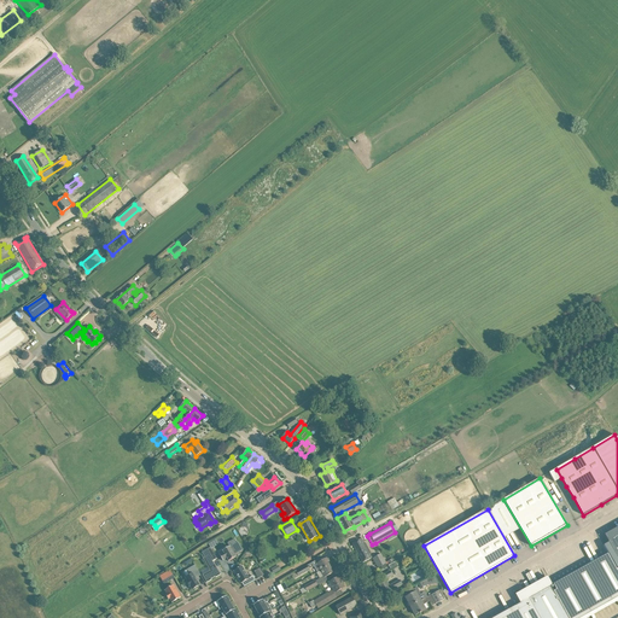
[(608,542),(604,544),(608,554),(617,569),(617,567),(617,526),(605,535),(608,542)]
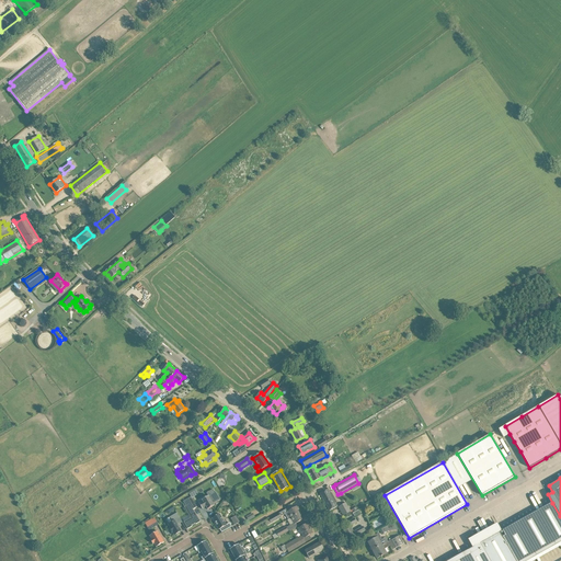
[(325,491),(320,493),(330,511),(334,507),(338,506),(335,503),(336,502),(332,493),(331,493),(328,489),(325,491)]
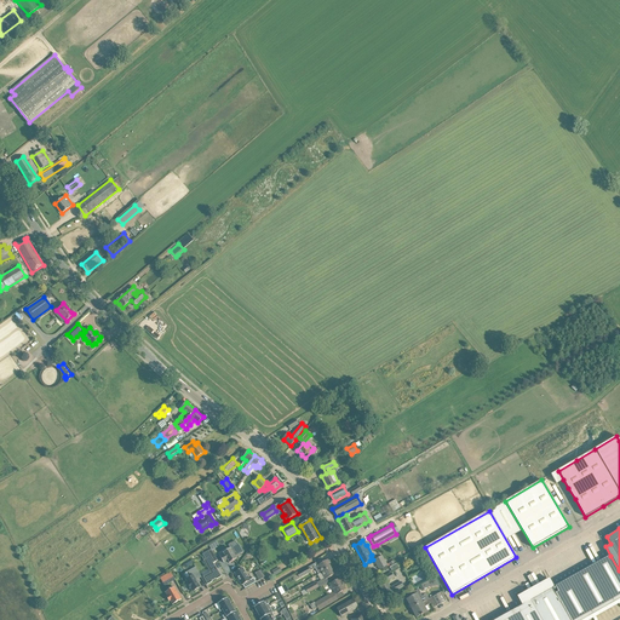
[(230,563),(237,560),(236,557),(244,552),(239,544),(224,552),(224,555),(220,557),(224,563),(228,561),(230,563)]
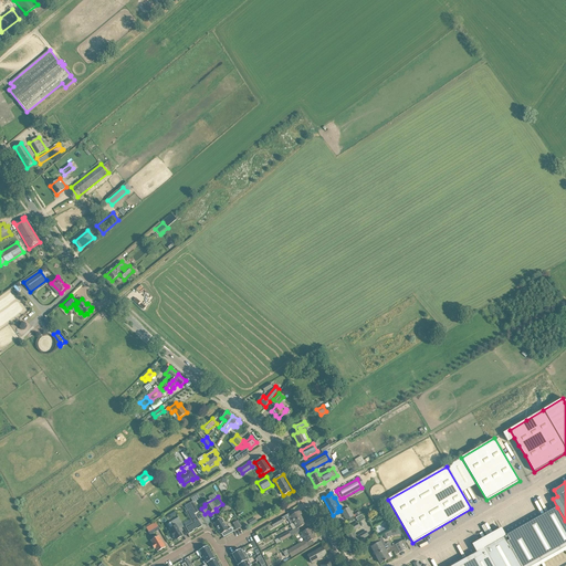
[(186,511),(192,522),(186,526),(189,533),(194,531),(194,530),(197,527),(198,527),(201,525),(195,513),(198,511),(192,501),(185,505),(187,510),(186,511)]
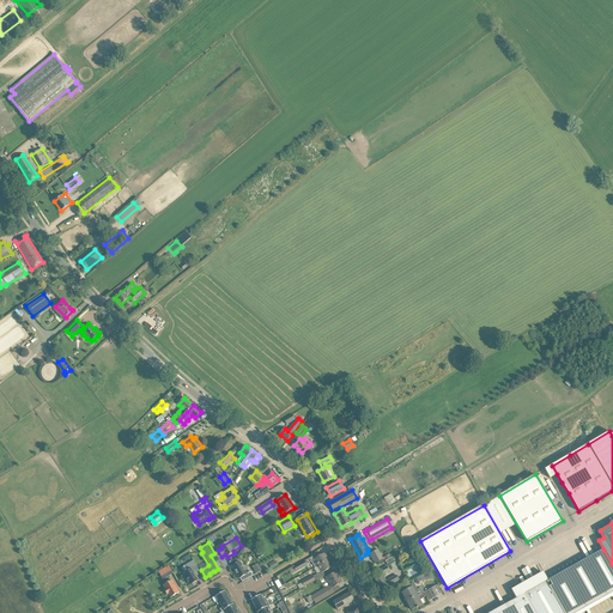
[(604,550),(548,580),(552,586),(550,587),(563,612),(576,612),(612,592),(612,563),(612,564),(604,550)]
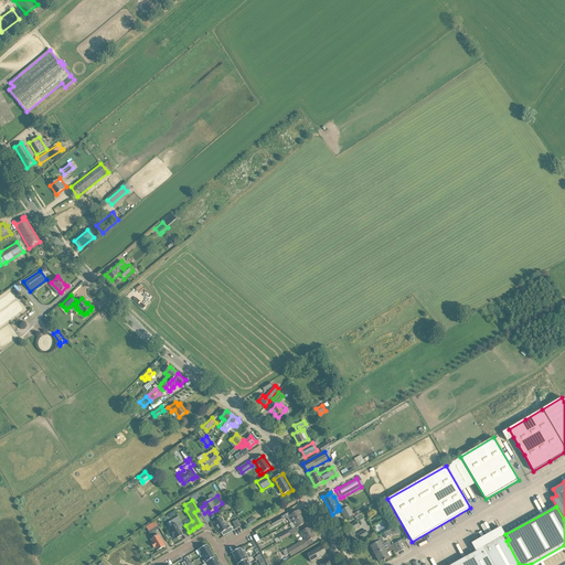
[(341,510),(347,519),(352,515),(350,512),(349,513),(345,508),(341,510)]
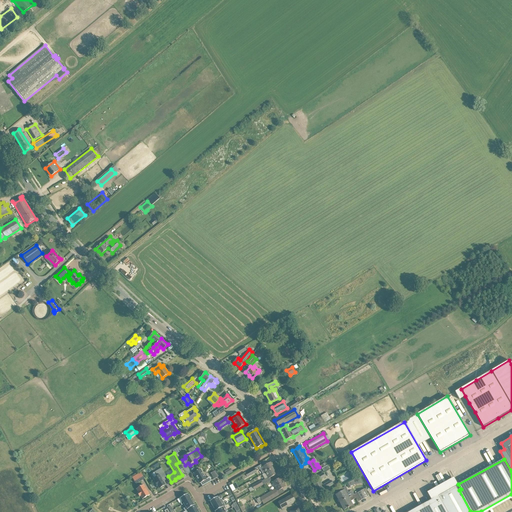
[(260,469),(263,474),(265,473),(273,468),(271,465),(272,465),(271,462),(262,467),(261,465),(258,466),(246,473),(242,475),(244,479),(256,472),(256,471),(260,469)]
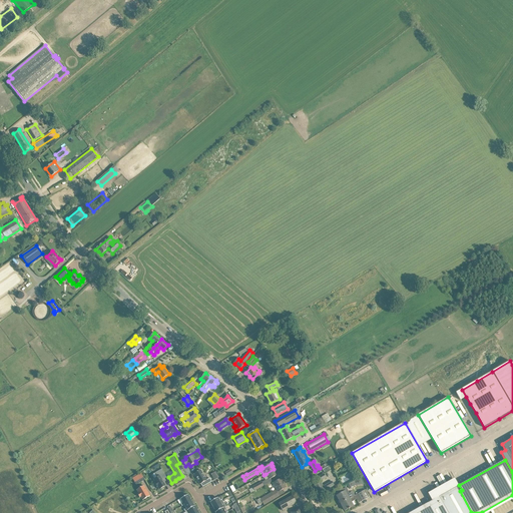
[(164,487),(165,486),(163,483),(164,483),(163,480),(162,481),(162,480),(166,477),(161,469),(155,473),(157,477),(154,480),(155,483),(157,487),(158,487),(159,489),(161,489),(164,487)]
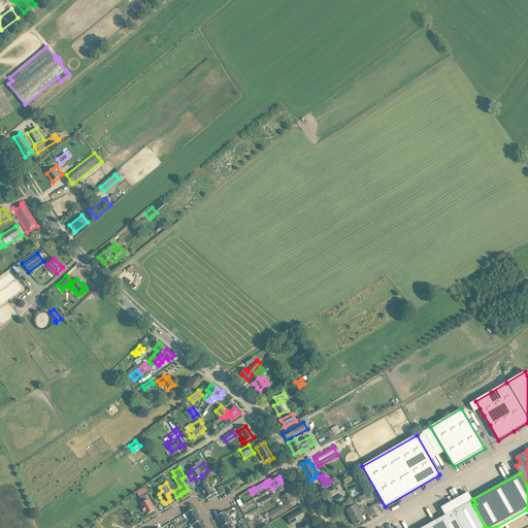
[(271,499),(279,495),(278,493),(286,489),(285,486),(284,487),(282,483),(273,488),(271,489),(270,489),(273,494),(269,497),(269,496),(259,501),(260,502),(261,505),(271,499)]
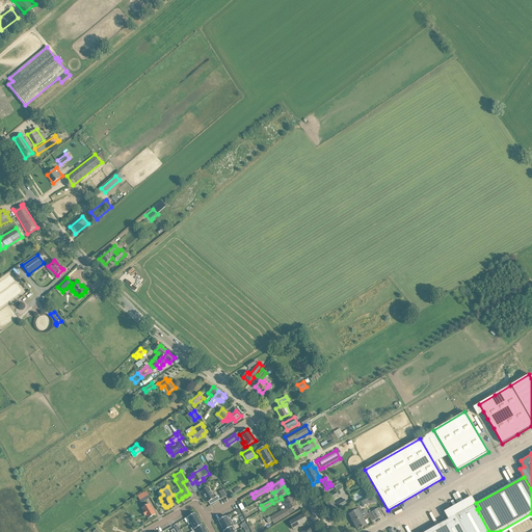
[(212,500),(214,503),(219,500),(217,496),(214,498),(209,487),(202,491),(208,502),(209,502),(212,500)]
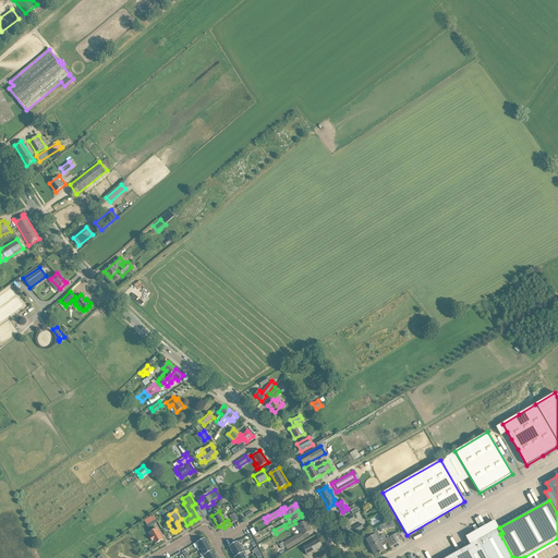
[(154,516),(144,520),(147,526),(157,521),(154,516)]
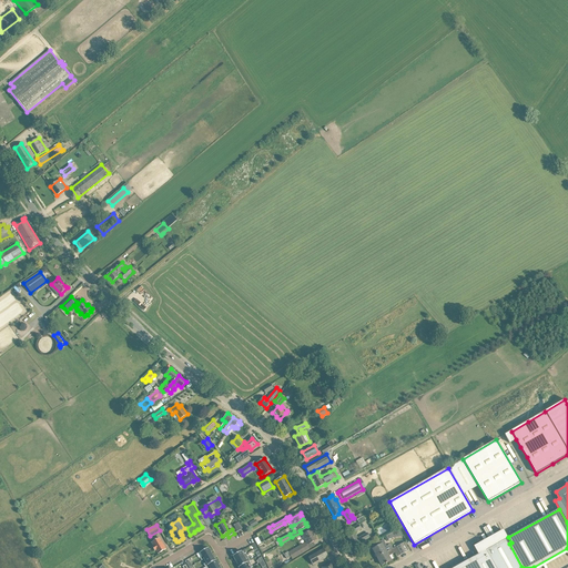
[(401,534),(398,529),(386,536),(388,540),(401,534)]
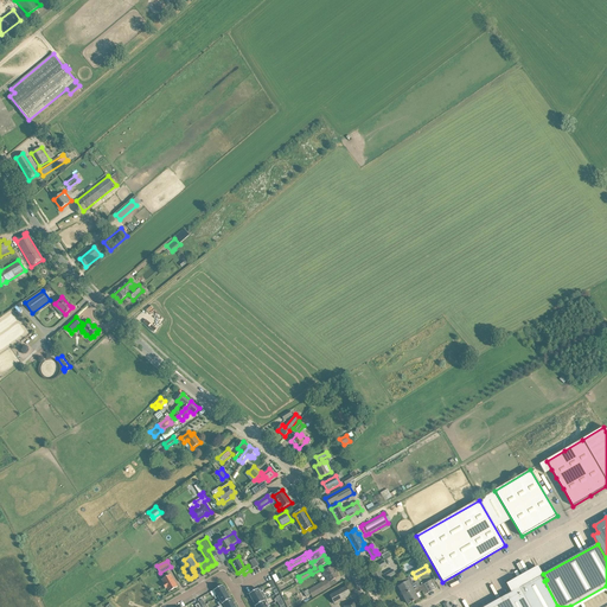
[(324,572),(330,582),(338,577),(332,567),(324,572)]
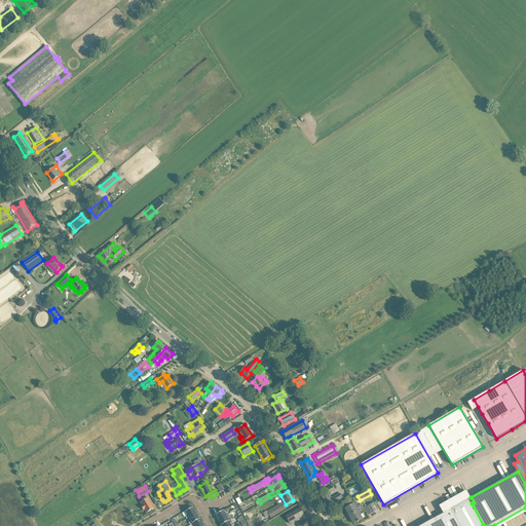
[(443,514),(420,525),(483,525),(472,503),(468,499),(471,498),(467,492),(440,508),(443,514)]
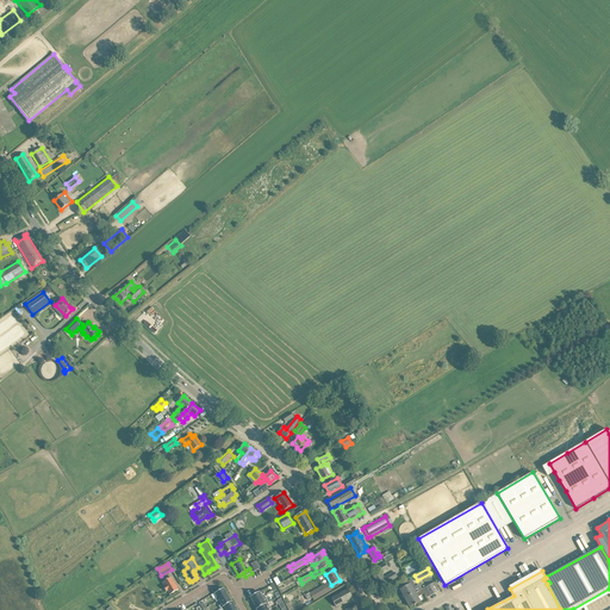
[(387,583),(397,577),(394,572),(384,578),(381,573),(373,578),(379,589),(387,584),(387,583)]
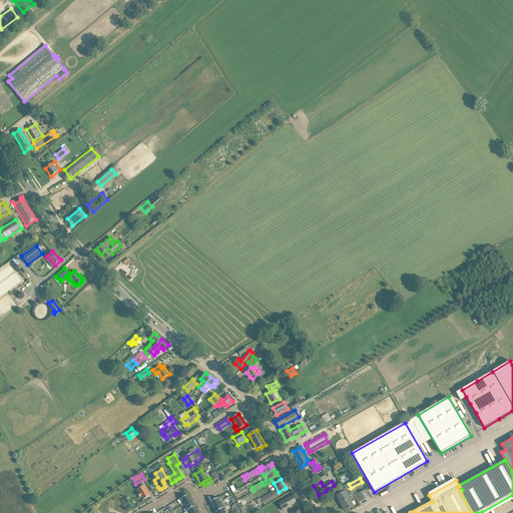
[(231,492),(238,489),(235,483),(228,487),(231,492)]
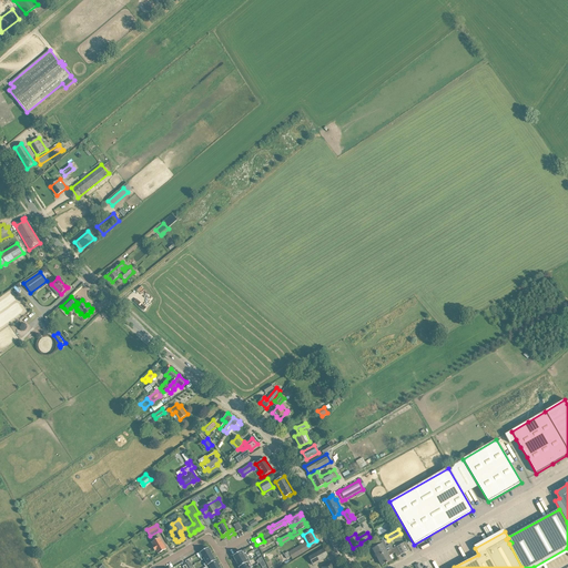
[(158,554),(166,549),(160,538),(151,543),(153,546),(152,547),(154,551),(156,550),(158,554)]
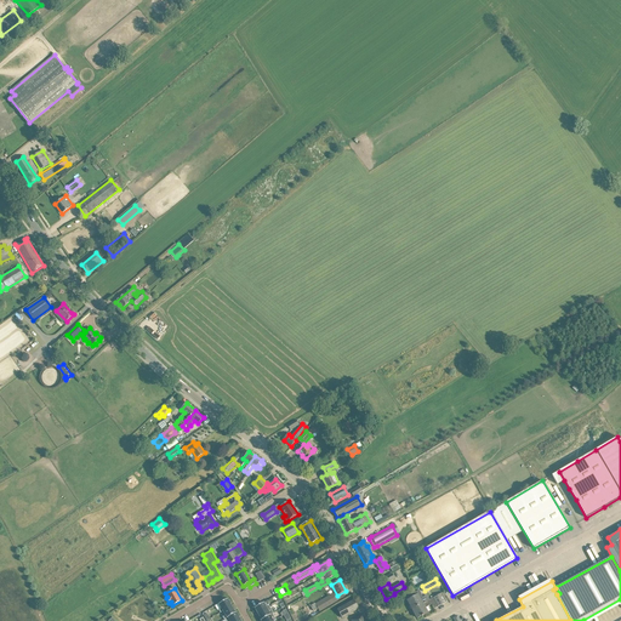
[(408,600),(412,609),(422,604),(420,599),(423,597),(420,590),(411,594),(414,597),(408,600)]
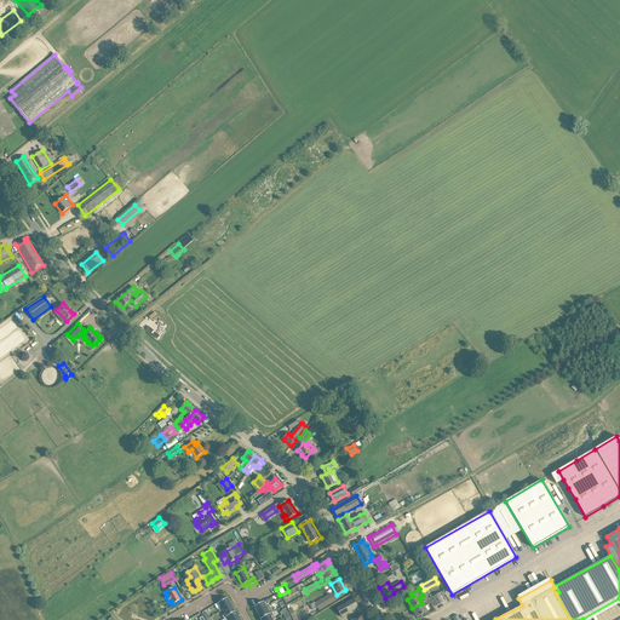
[(315,603),(317,608),(319,610),(332,603),(338,600),(336,596),(333,592),(328,596),(315,603)]
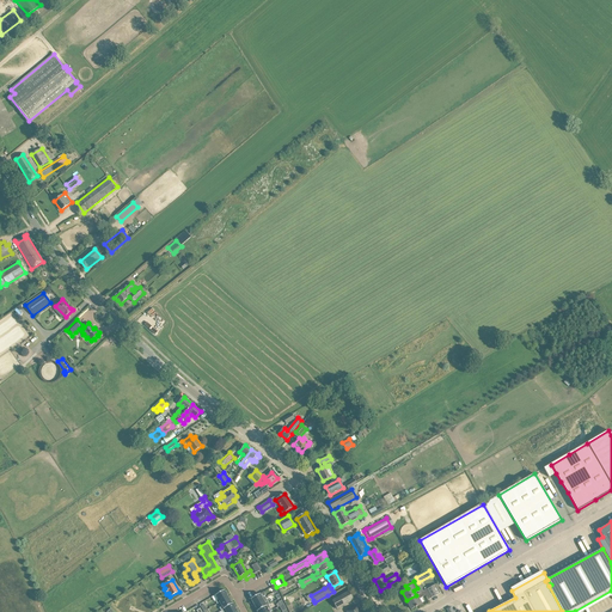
[(416,595),(407,600),(411,610),(416,607),(417,606),(421,604),(418,599),(426,595),(428,600),(440,593),(435,585),(427,589),(416,595)]
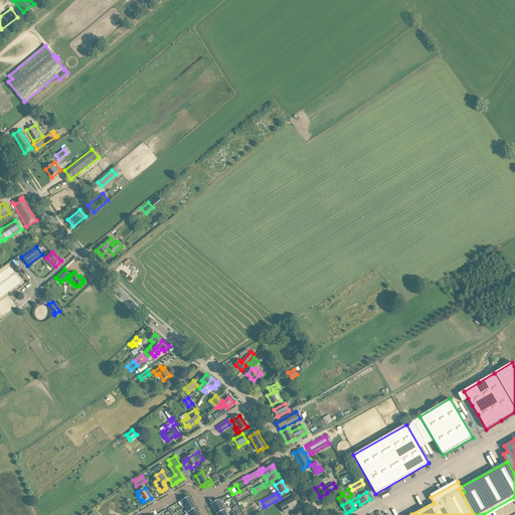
[(188,497),(182,501),(181,501),(183,505),(181,506),(183,508),(185,507),(192,503),(188,497)]
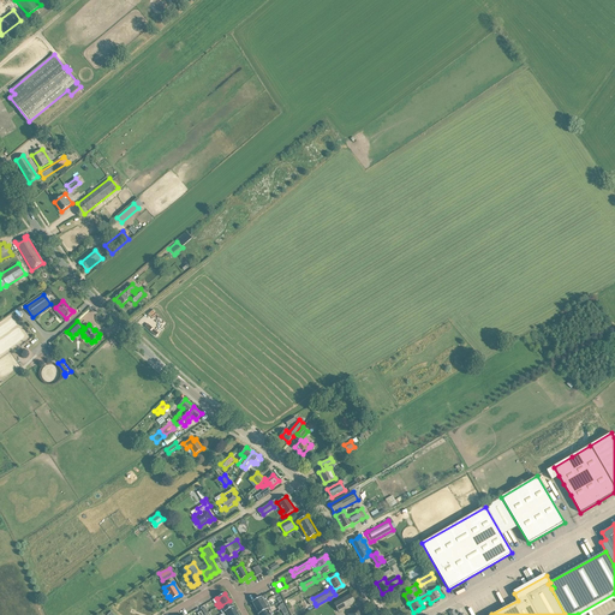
[(334,603),(339,613),(356,603),(351,593),(334,603)]
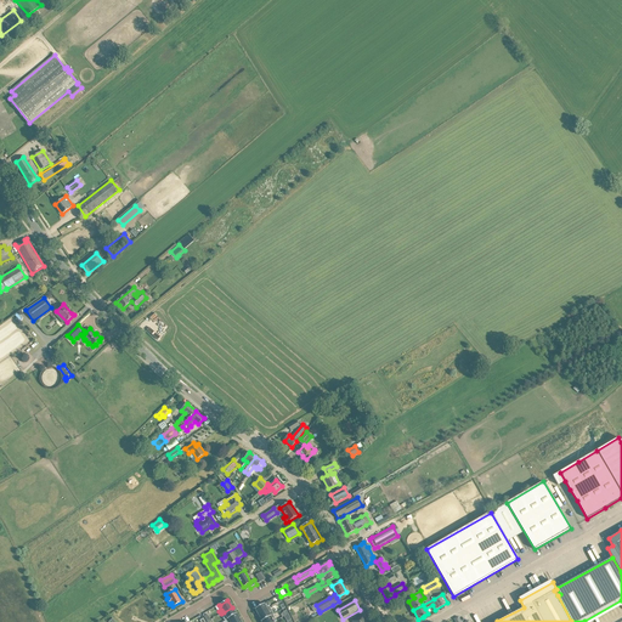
[(271,609),(269,605),(266,608),(264,604),(255,609),(259,615),(271,609)]
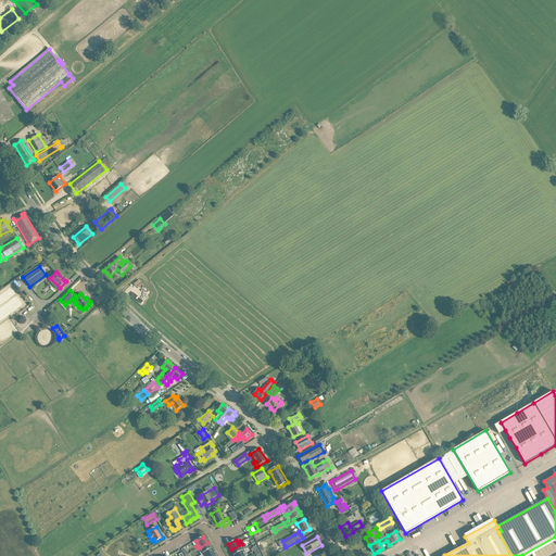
[(431,543),(438,555),(439,555),(442,555),(434,541),(431,543)]
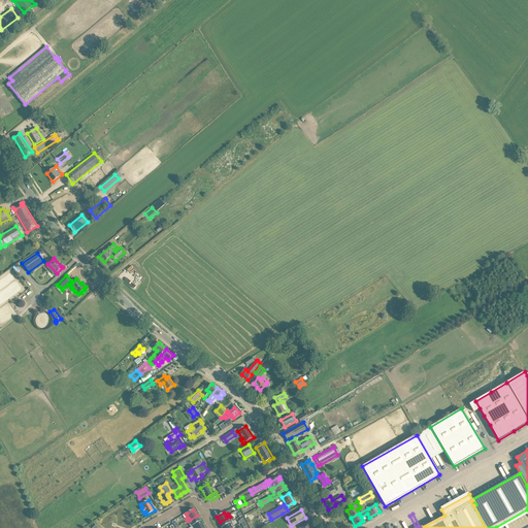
[(200,521),(197,516),(190,520),(192,523),(190,524),(191,527),(192,526),(191,526),(200,521)]
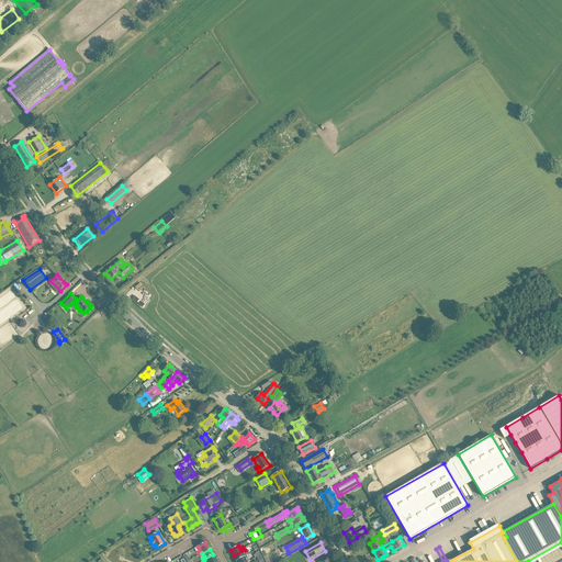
[(247,555),(245,550),(234,555),(236,561),(237,561),(247,555)]
